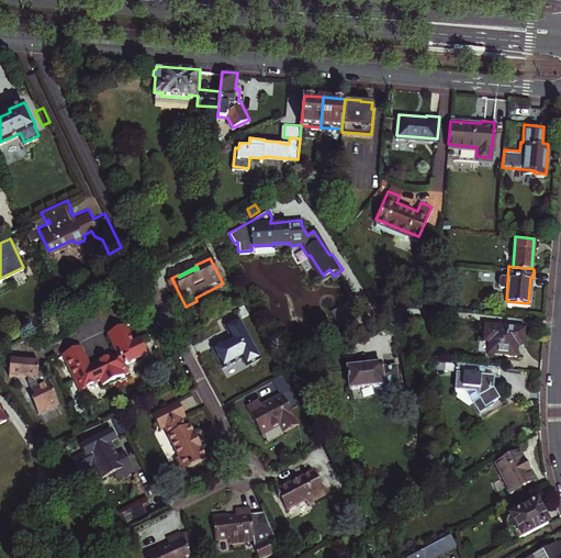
[(223,364),(243,353),(247,360),(261,353),(239,314),(225,322),(232,333),(213,344),(223,364)]
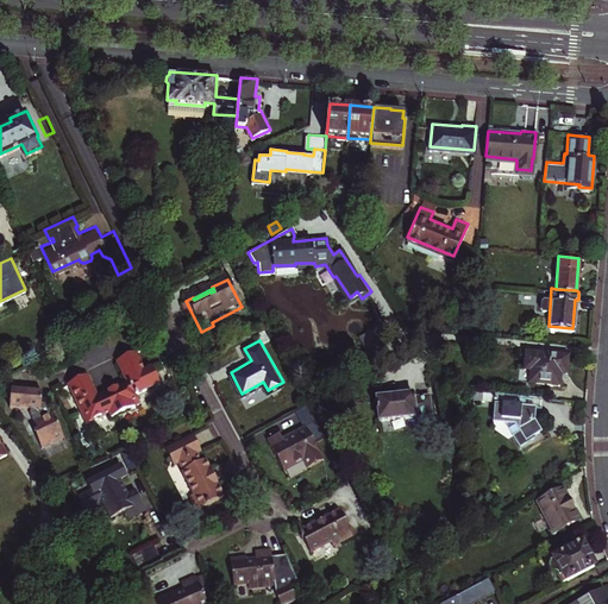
[(135,350),(117,358),(126,379),(95,394),(86,372),(68,381),(86,419),(107,409),(110,415),(133,404),(132,403),(138,401),(136,396),(137,395),(135,390),(158,381),(151,364),(143,367),(135,350)]
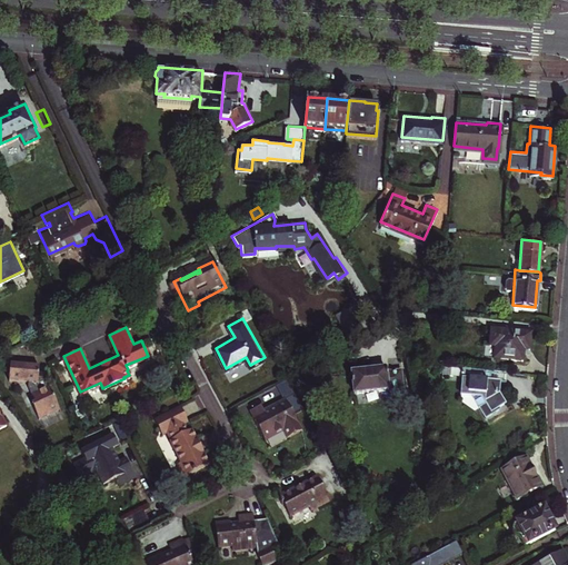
[(528,340),(529,330),(489,327),(488,343),(494,344),(492,355),(521,357),(522,340),(528,340)]
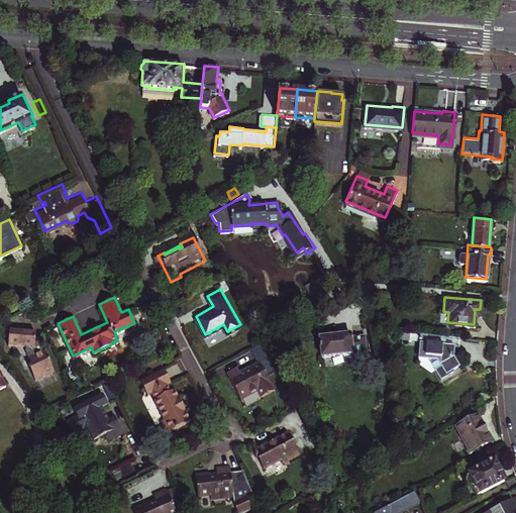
[(43,349),(40,343),(40,340),(35,340),(35,338),(36,332),(9,329),(8,343),(26,345),(25,350),(31,363),(32,366),(29,367),(35,378),(54,369),(44,349),(43,349)]
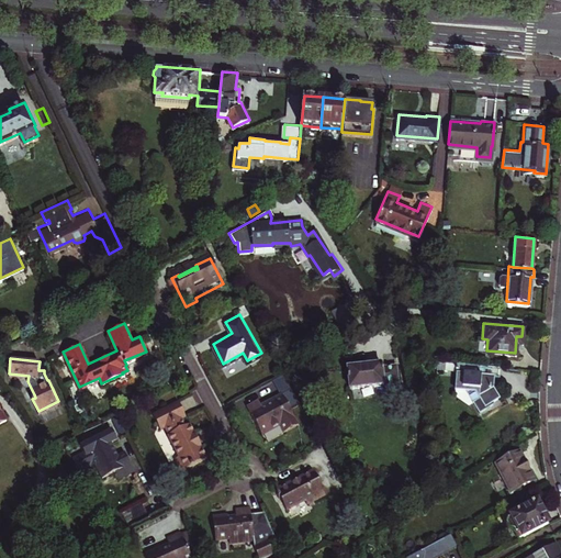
[(374,360),(340,364),(343,384),(390,380),(389,363),(374,364),(374,360)]
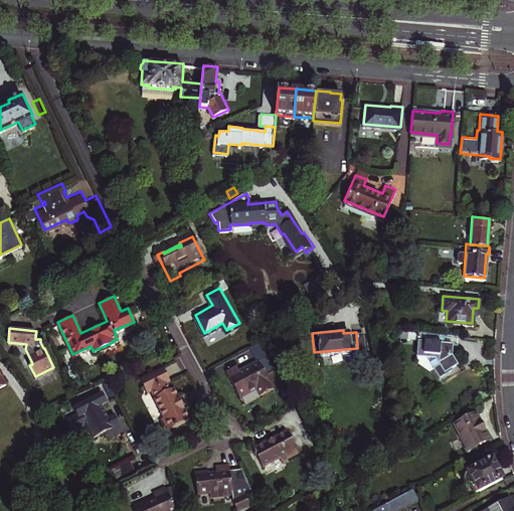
[(438,333),(406,330),(406,336),(416,337),(416,339),(417,339),(416,354),(436,355),(440,362),(436,364),(442,373),(450,368),(449,366),(456,362),(450,352),(451,342),(438,341),(438,333)]
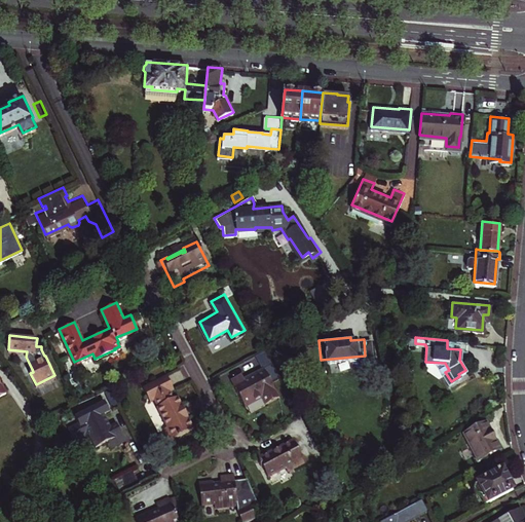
[(460,347),(460,340),(448,339),(448,347),(460,347)]
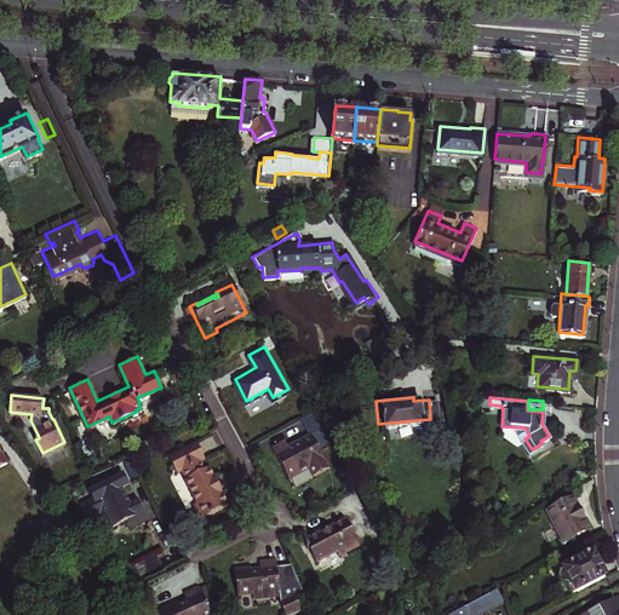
[(327,463),(309,429),(285,442),(282,436),(270,443),(287,473),(307,463),(311,471),(327,463)]
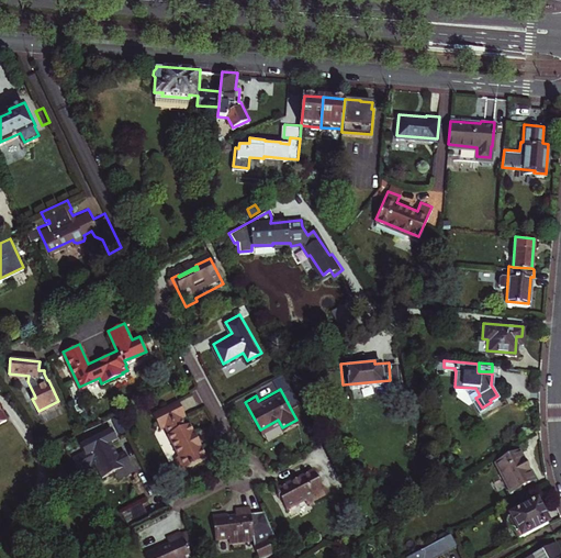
[(158,430),(163,427),(169,439),(168,441),(177,458),(174,459),(180,472),(205,458),(188,424),(184,426),(180,419),(184,416),(177,402),(150,415),(158,430)]
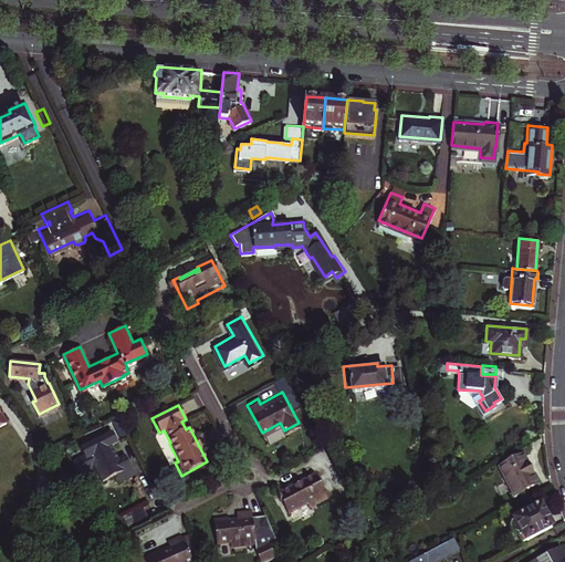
[(126,455),(119,459),(115,461),(107,448),(113,446),(118,443),(113,433),(81,448),(85,456),(74,461),(81,475),(91,469),(93,472),(94,471),(96,476),(100,475),(103,481),(111,477),(112,479),(117,477),(119,481),(136,474),(126,455)]
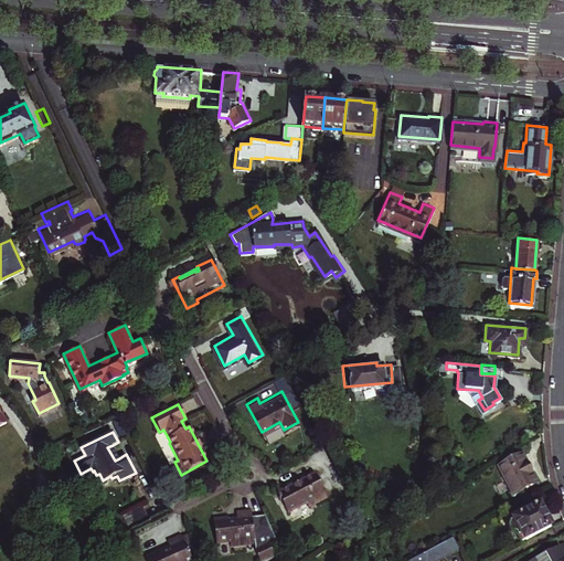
[(119,458),(113,445),(107,447),(115,461),(119,458)]
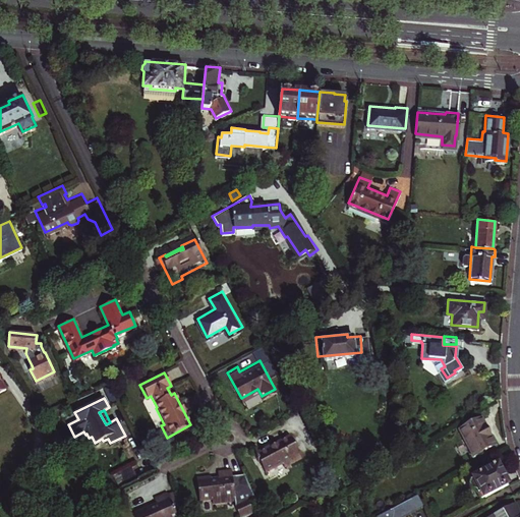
[(495,442),(480,415),(458,426),(472,453),(495,442)]
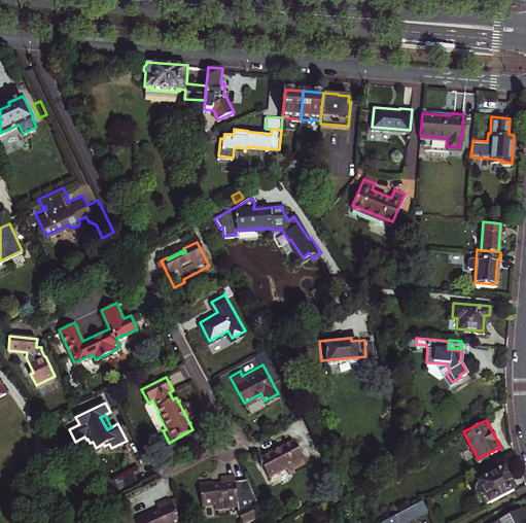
[(305,460),(292,439),(279,446),(280,447),(273,450),(273,449),(258,457),(269,476),(286,466),(288,469),(305,460)]
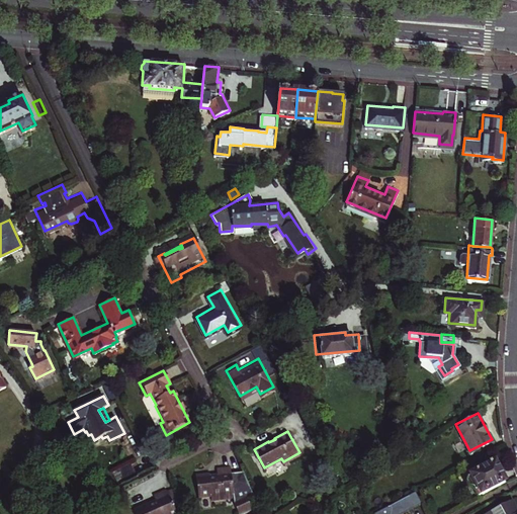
[(114,477),(135,467),(130,458),(110,467),(114,477)]
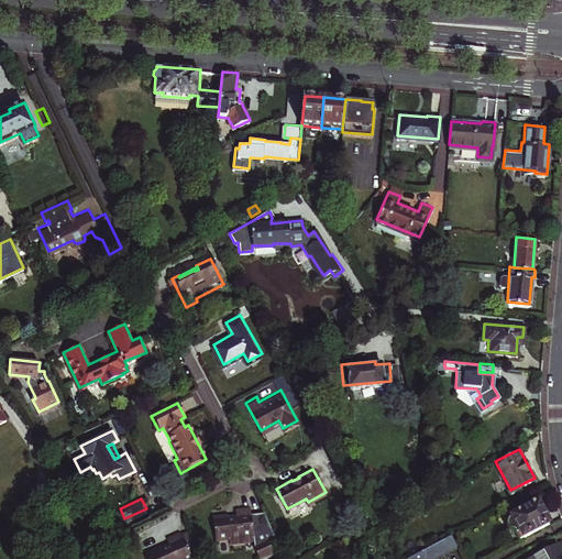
[(518,537),(522,535),(548,522),(537,501),(507,516),(505,521),(509,527),(513,527),(518,537)]
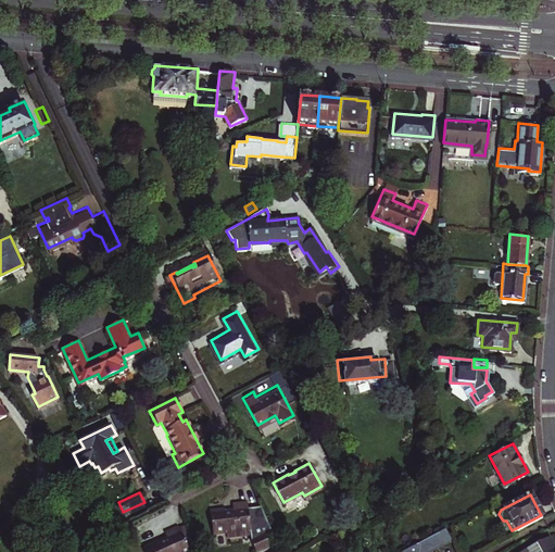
[(134,518),(139,536),(161,529),(159,523),(176,518),(172,506),(134,518)]
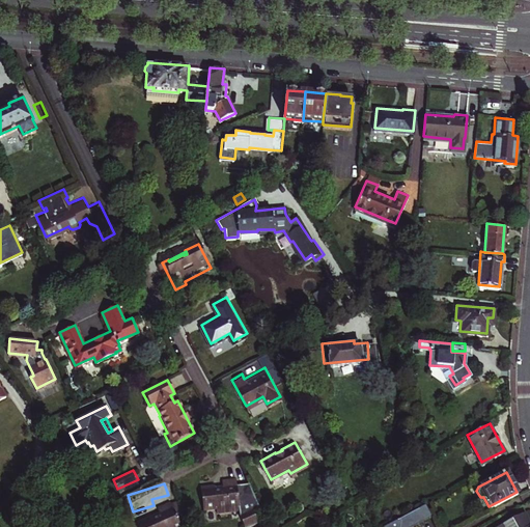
[(258,526),(253,516),(261,511),(251,491),(239,492),(238,487),(222,488),(223,493),(216,494),(215,491),(200,493),(202,512),(216,511),(216,519),(241,517),(242,522),(241,523),(243,526),(258,526)]
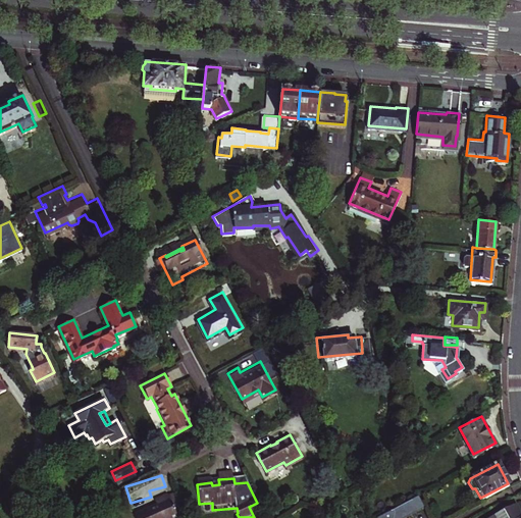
[(170,517),(178,515),(167,490),(155,496),(158,501),(135,511),(138,517),(170,517)]
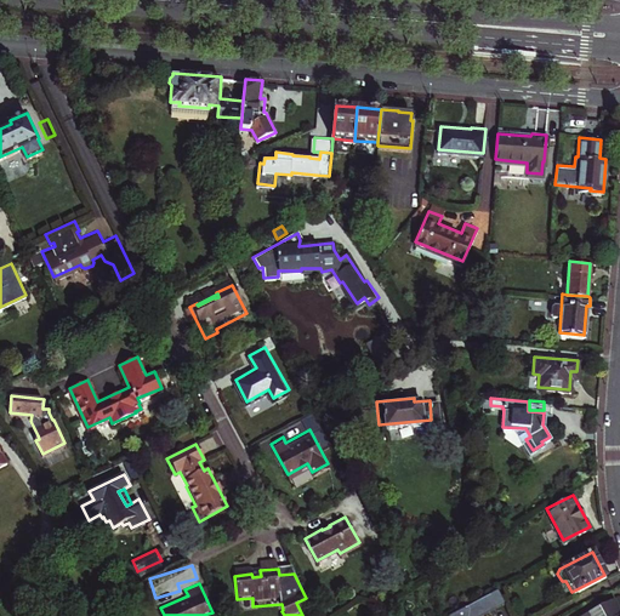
[(448,612),(449,615),(475,615),(505,600),(498,586),(448,612)]
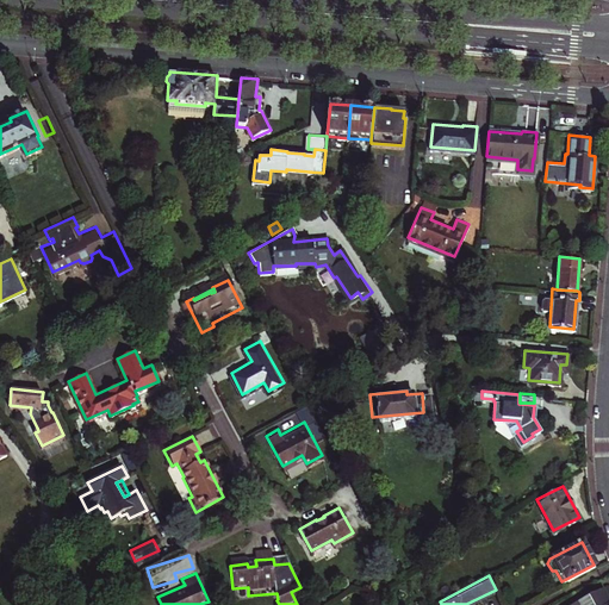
[(608,604),(608,599),(602,586),(566,604),(608,604)]
